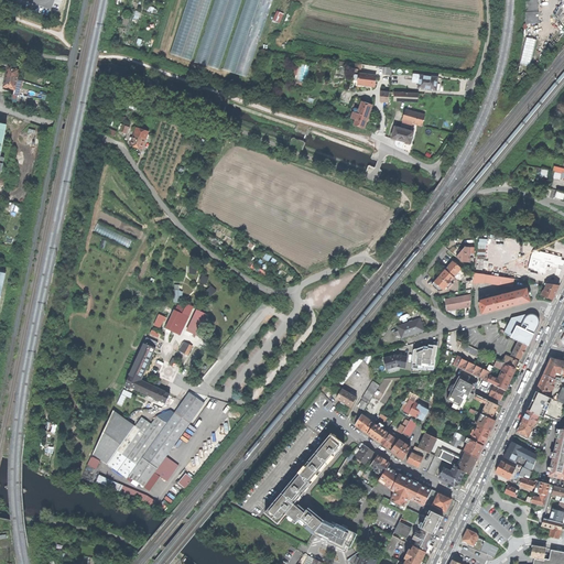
[(210,0),(188,0),(171,54),(191,61),(210,0)]
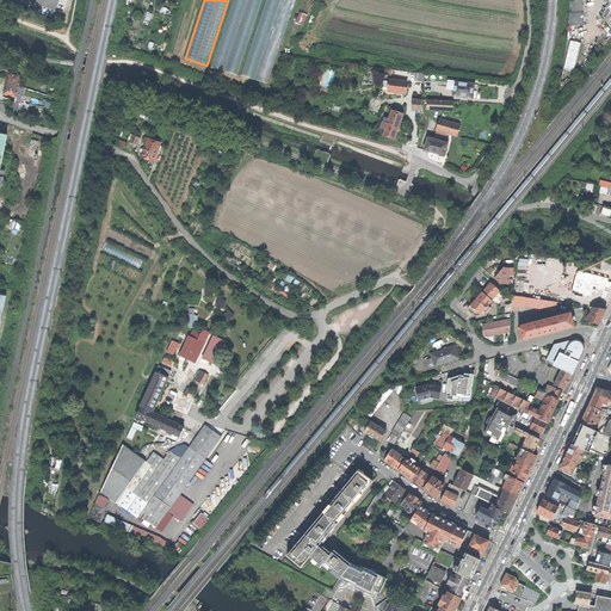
[(263,0),(233,0),(211,67),(238,75),(263,0)]
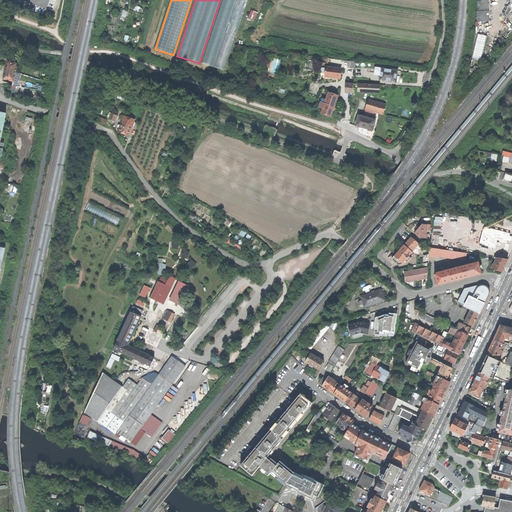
[(247,0),(223,0),(202,63),(224,70),(247,0)]
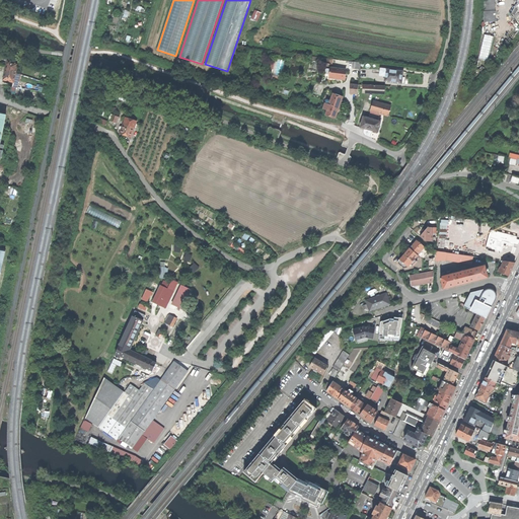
[(486,0),(485,11),(496,10),(495,0),(486,0)]
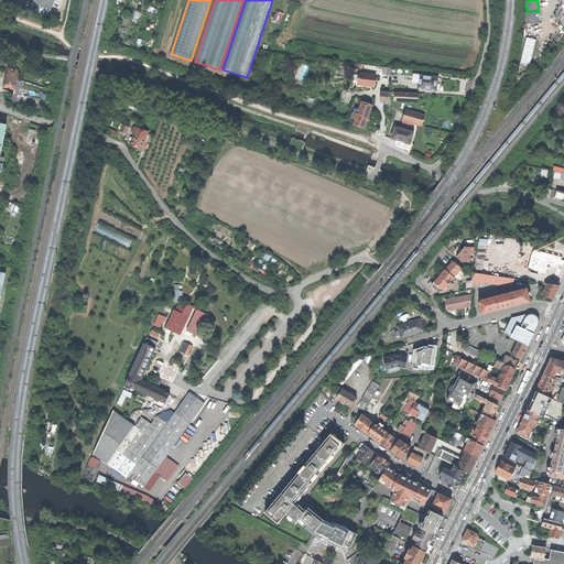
[(281,23),(285,14),(278,11),(273,20),(281,23)]
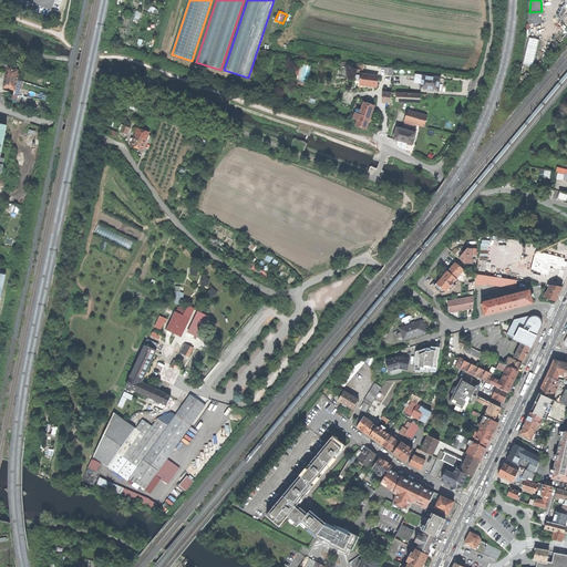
[(525,60),(534,62),(537,44),(528,43),(525,60)]
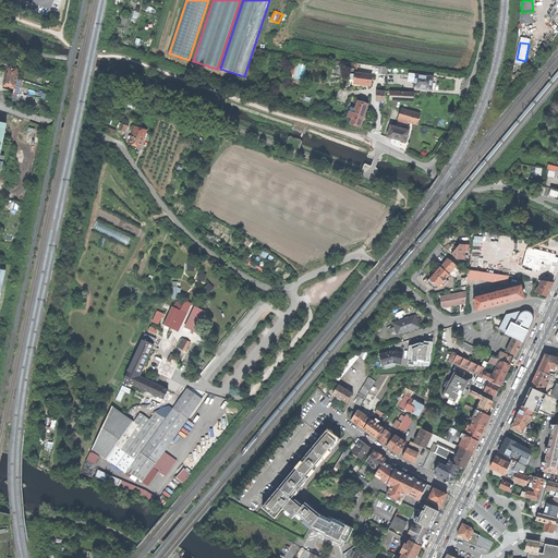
[(355,69),(355,63),(312,58),(311,62),(335,65),(331,85),(340,86),(343,67),(344,67),(341,86),(346,87),(350,68),(355,69)]
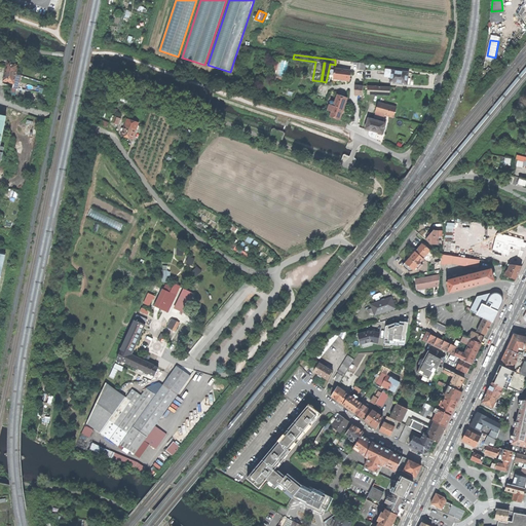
[(277,83),(283,84),(287,60),(282,59),(277,83)]
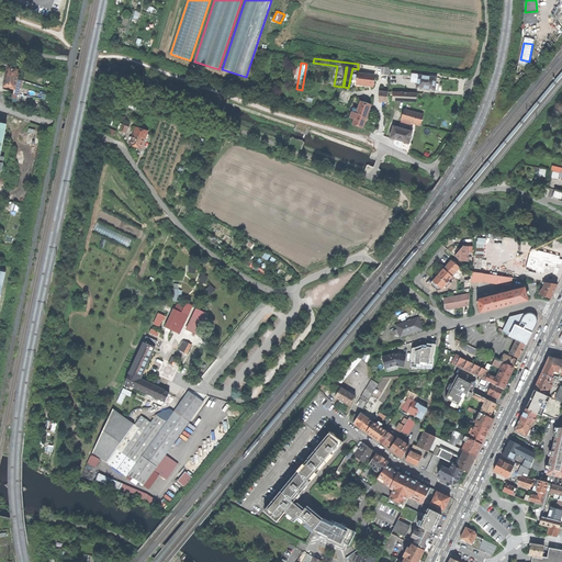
[(10,88),(15,89),(20,69),(9,66),(4,87),(10,88)]
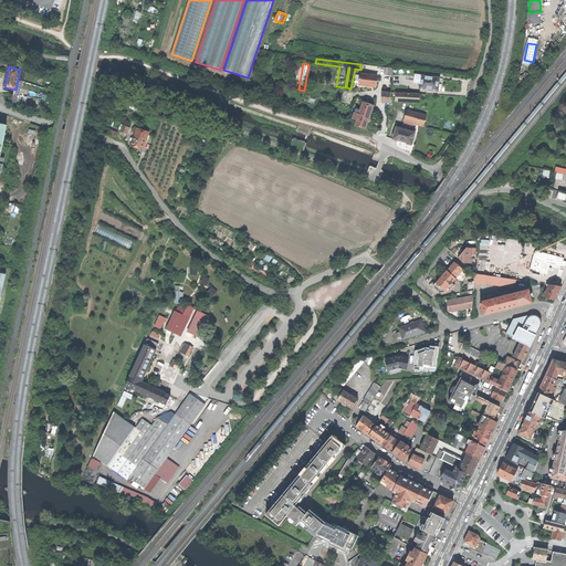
[(370,86),(377,87),(378,76),(360,74),(359,85),(366,86),(366,87),(370,87),(370,86)]
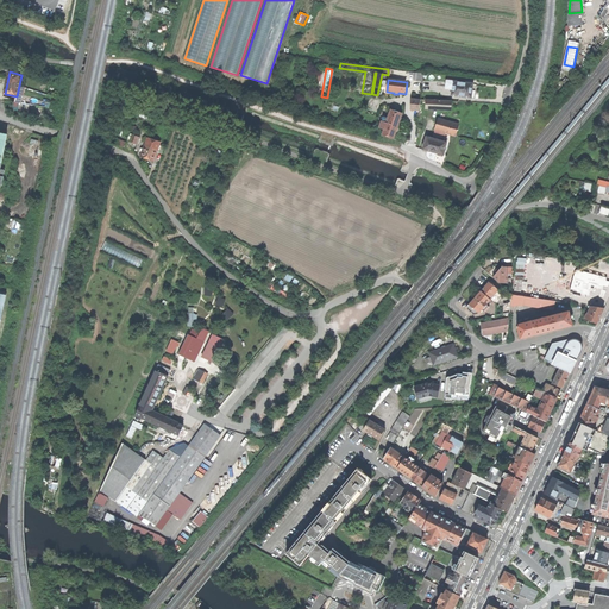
[(452,95),(471,98),(472,89),(473,85),(447,81),(446,88),(453,88),(452,95)]
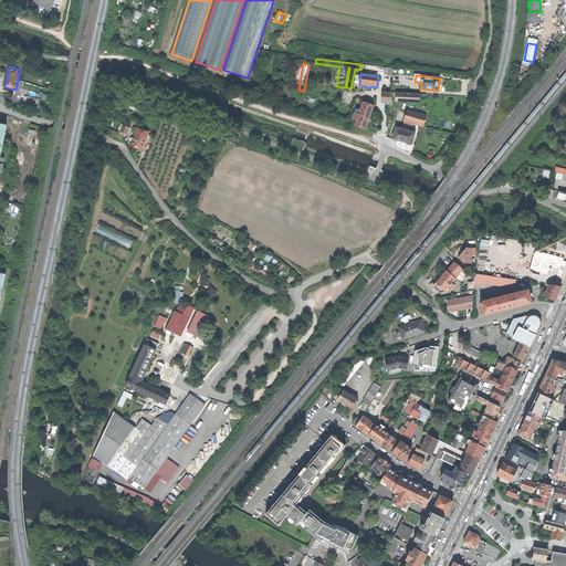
[(386,103),(390,103),(391,93),(383,92),(381,103),(386,103)]
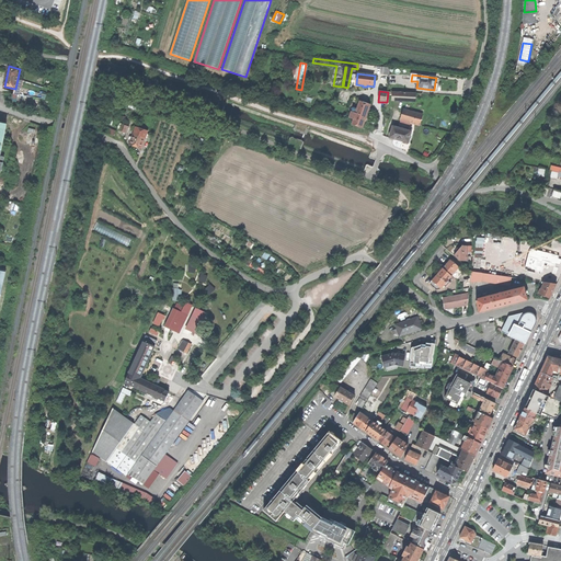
[(392,100),(416,101),(416,92),(392,91),(392,100)]
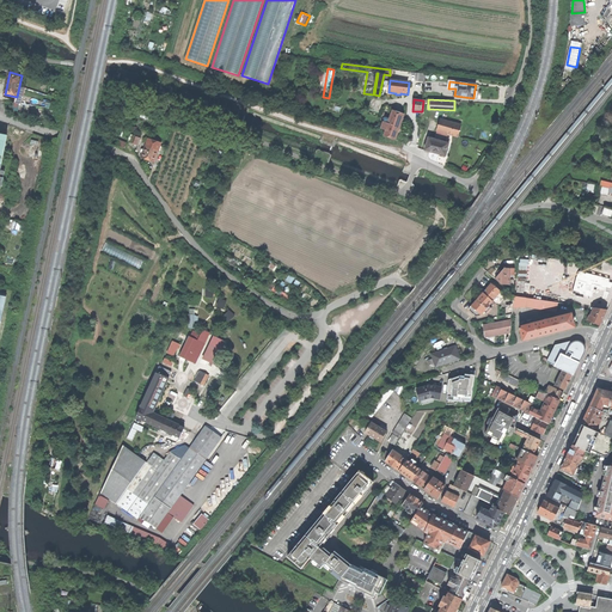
[(390,138),(396,140),(404,115),(393,111),(390,123),(385,121),(383,128),(387,129),(385,135),(390,138)]
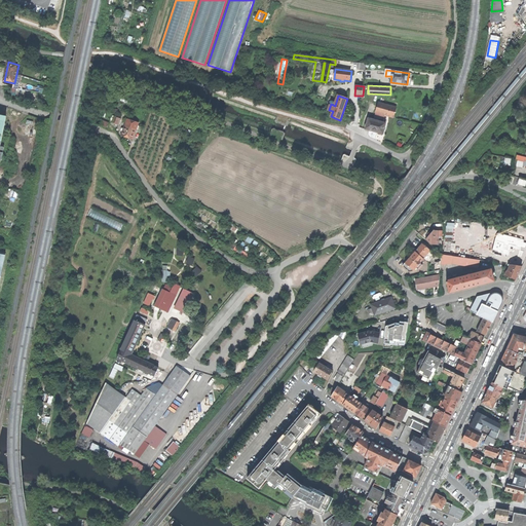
[(376,112),(393,117),(397,108),(378,103),(376,112)]
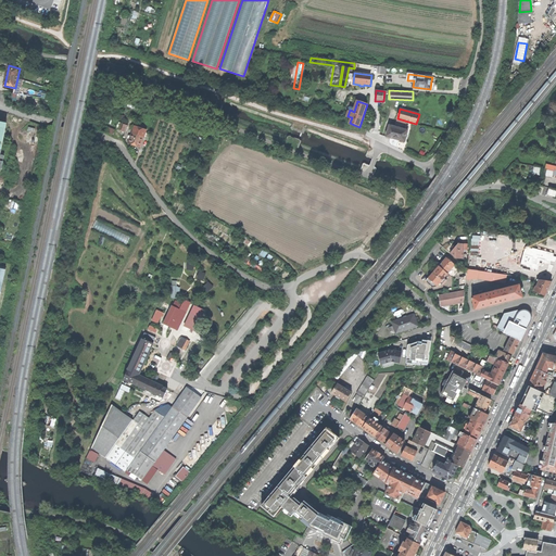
[(121,123),(118,130),(126,133),(128,126),(124,125),(125,125),(121,123)]
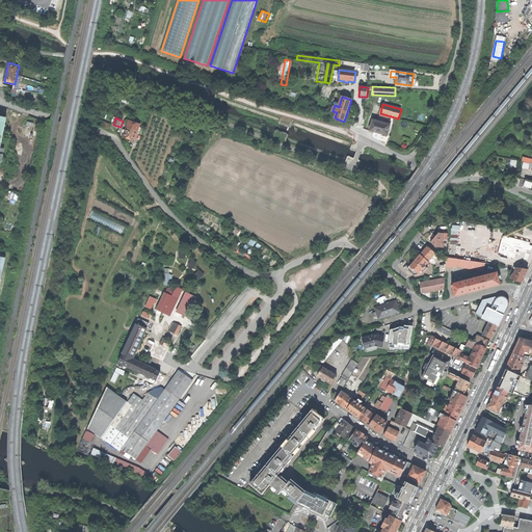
[(378,133),(388,135),(391,125),(373,120),(370,130),(378,133)]
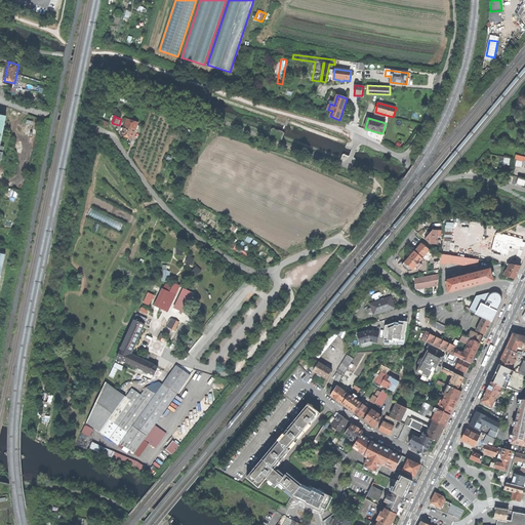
[(138,124),(127,120),(124,129),(123,129),(122,131),(124,132),(122,135),(128,137),(133,139),(138,124)]
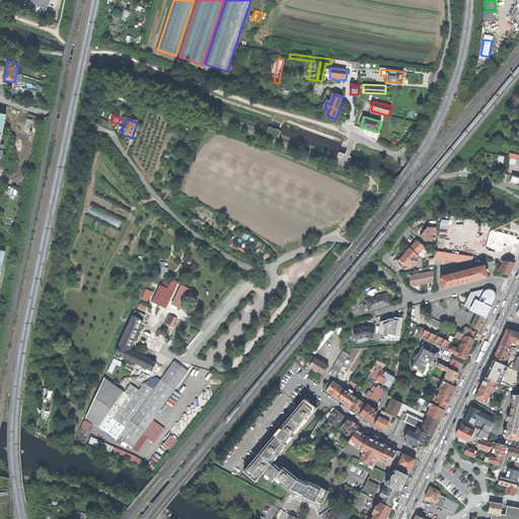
[(517,159),(517,158),(518,158),(518,151),(518,152),(518,155),(510,153),(509,158),(511,158),(517,159)]
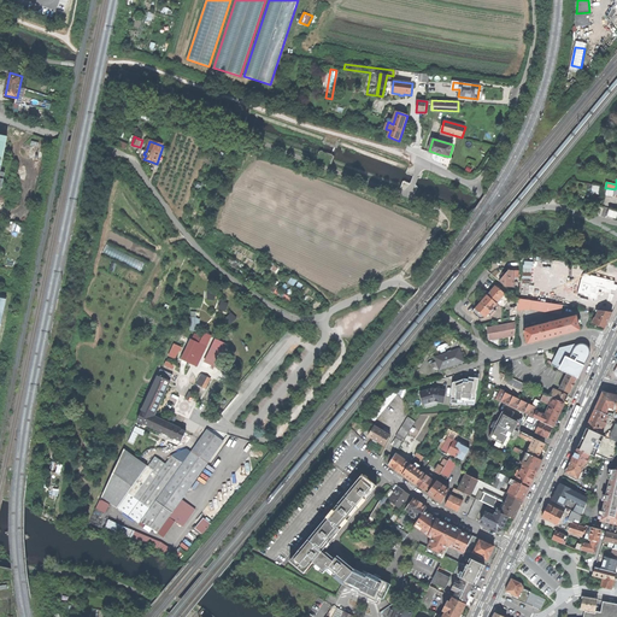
[(109,247),(106,257),(142,269),(146,260),(109,247)]
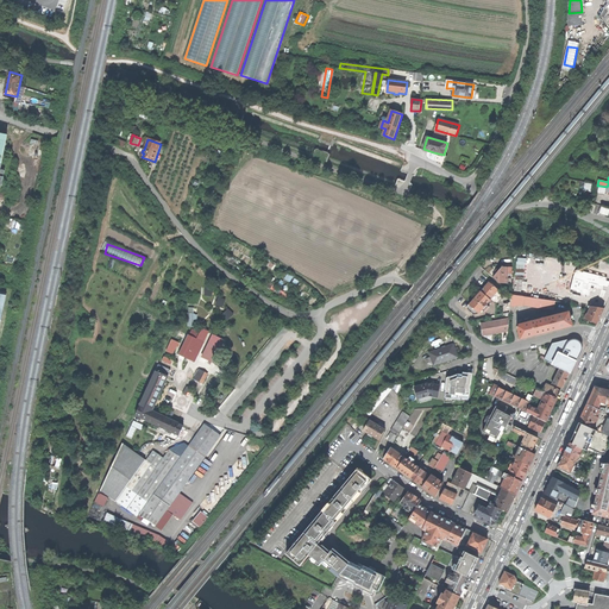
[(493,277),(498,282),(507,282),(508,267),(502,265),(497,271),(493,277)]
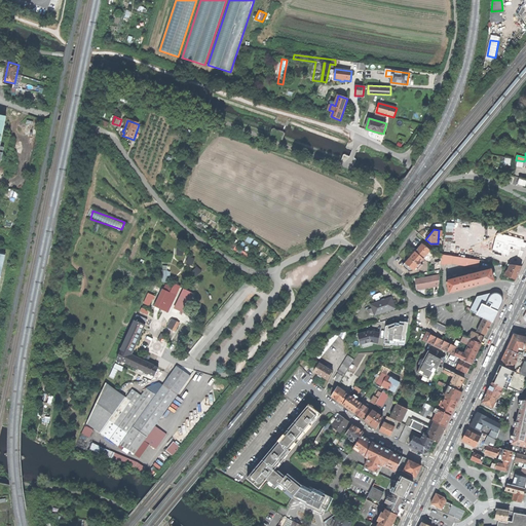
[(525,243),(516,240),(512,250),(523,254),(525,249),(525,247),(525,243)]
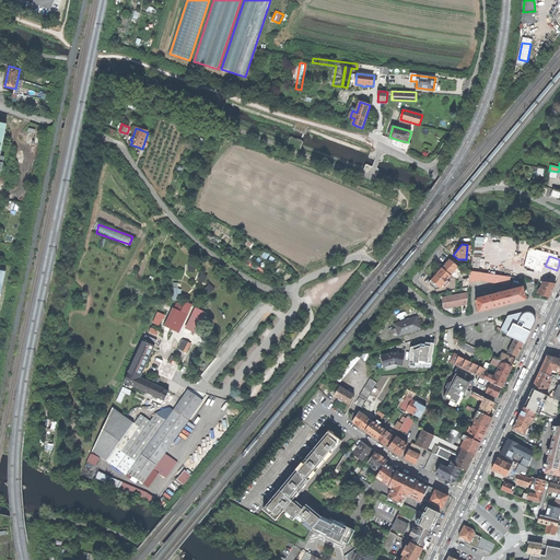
[(450,258),(442,267),(451,275),(458,266),(453,261),(450,258)]
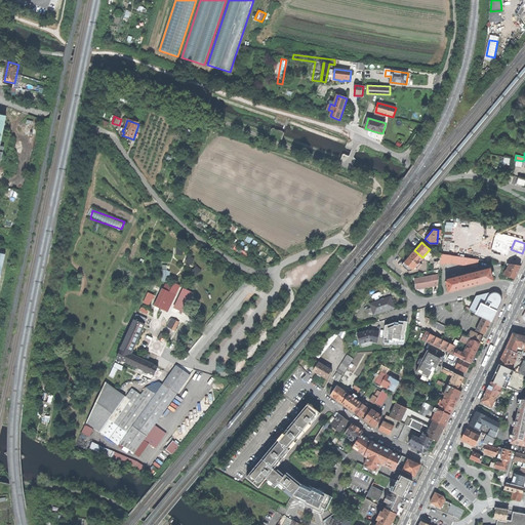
[(511,259),(509,264),(517,265),(520,258),(522,253),(511,249),(507,257),(511,259)]
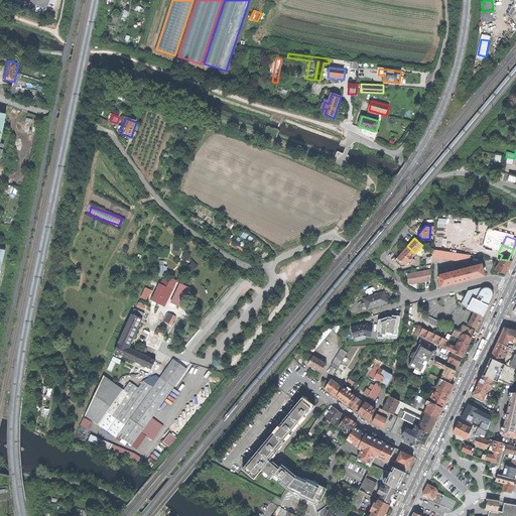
[(409,261),(411,263),(415,259),(412,257),(416,254),(415,253),(407,246),(397,258),(406,265),(409,261)]
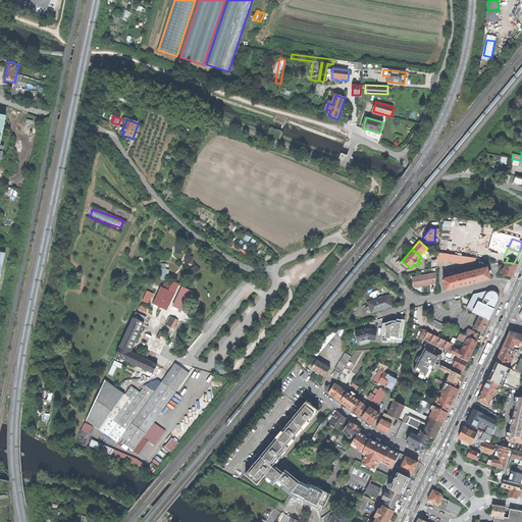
[(448,262),(475,266),(477,258),(438,253),(437,260),(437,262),(442,263),(442,262),(448,263),(448,262)]
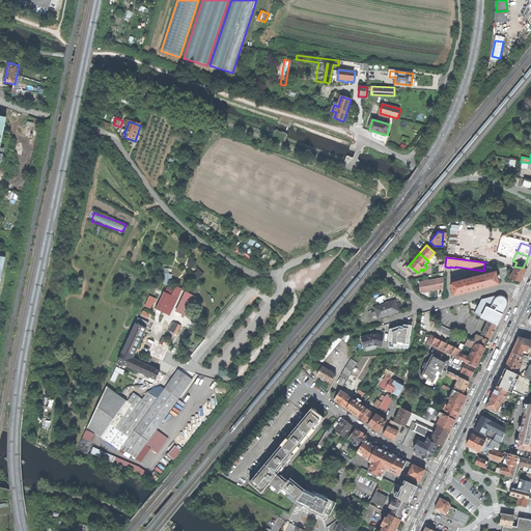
[(414,274),(418,273),(409,266),(407,269),(411,272),(414,274)]
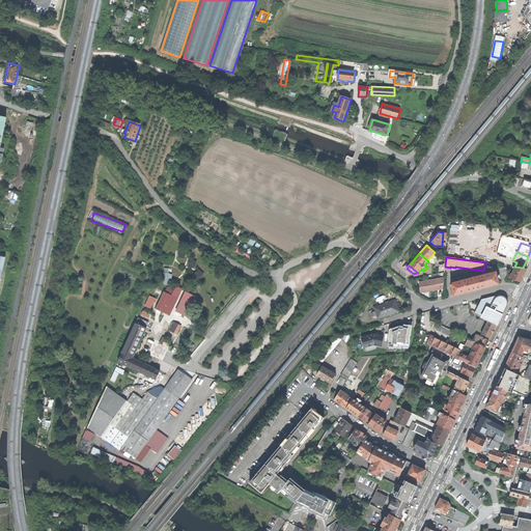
[(514,267),(513,267),(512,269),(514,269),(512,274),(511,274),(509,278),(521,283),(524,275),(527,269),(523,268),(514,267)]
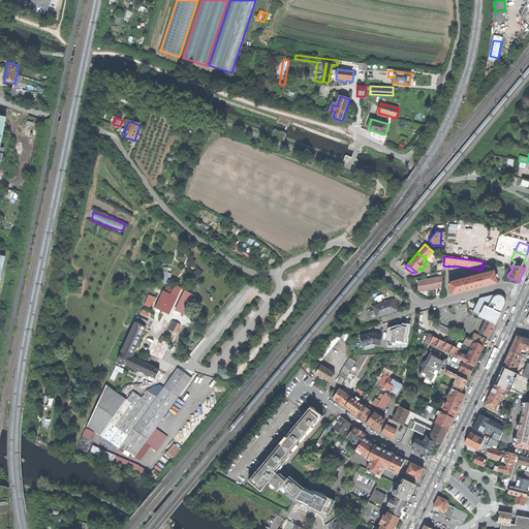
[(199,268),(194,273),(199,277),(204,273),(199,268)]
